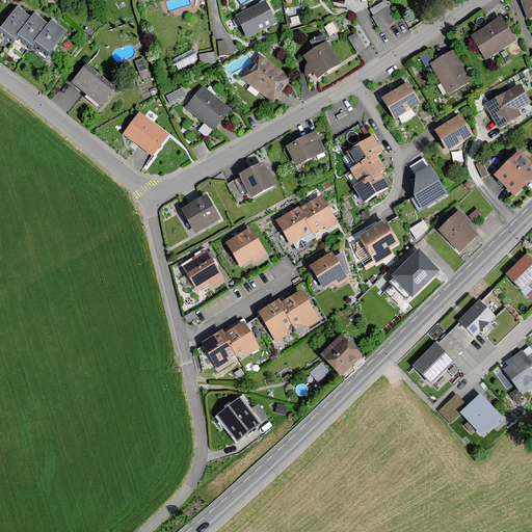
[(531,0),(519,0),(531,37),(531,0)]
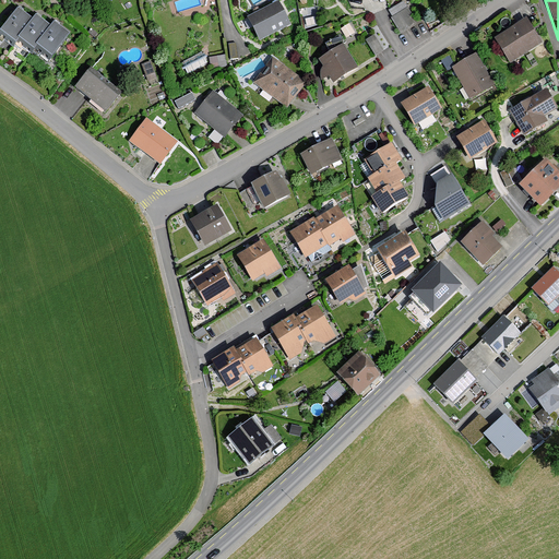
[(259,42),(290,26),(278,2),(247,18),(259,42)]
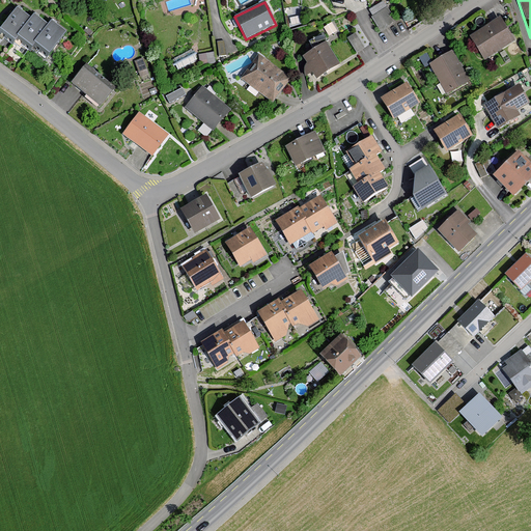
[(393,5),(373,14),(382,33),(401,25),(393,5)]
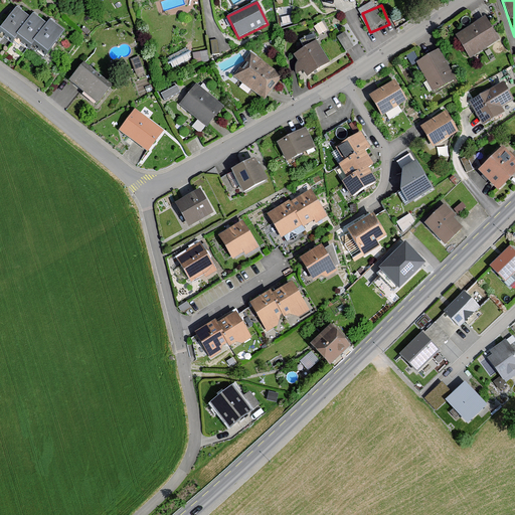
[(41,46),(48,51),(64,29),(49,19),(47,22),(33,13),(31,16),(16,6),(1,29),(8,34),(14,38),(17,35),(24,39),(31,44),(33,41),(41,46)]
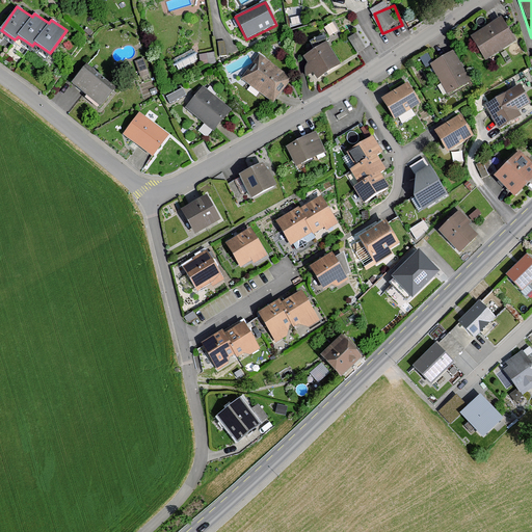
[(485,60),(515,41),(501,18),(471,37),(485,60)]
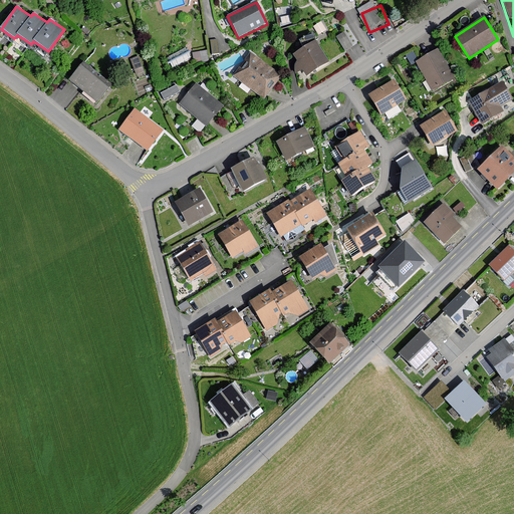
[(346,49),(354,44),(344,30),(336,35),(346,49)]
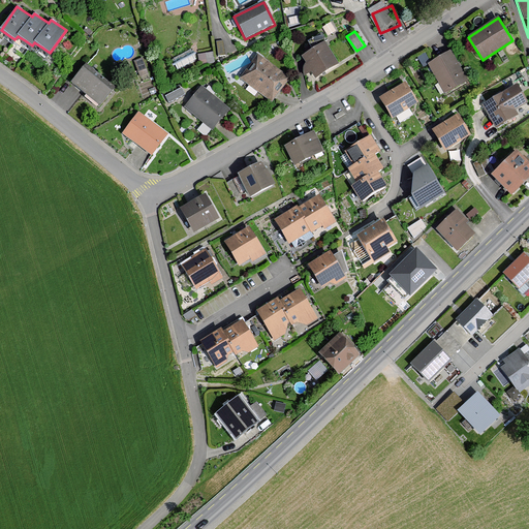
[(324,41),(298,58),(313,82),(340,65),(324,41)]
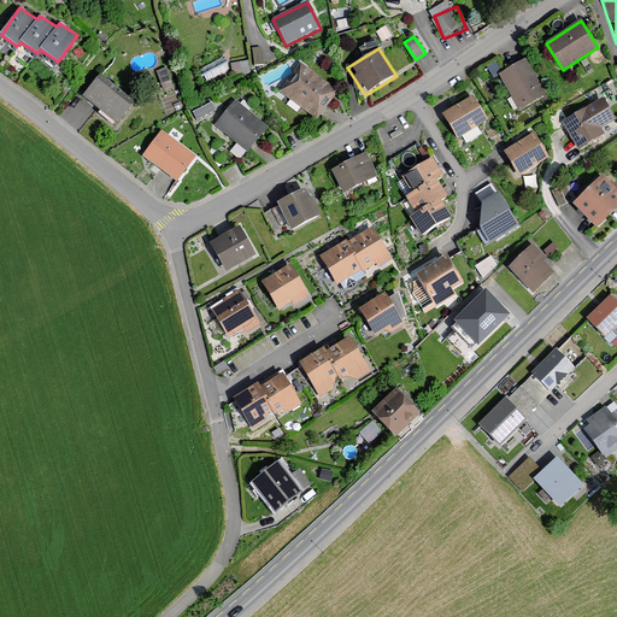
[(209,77),(229,66),(225,59),(205,71),(209,77)]
